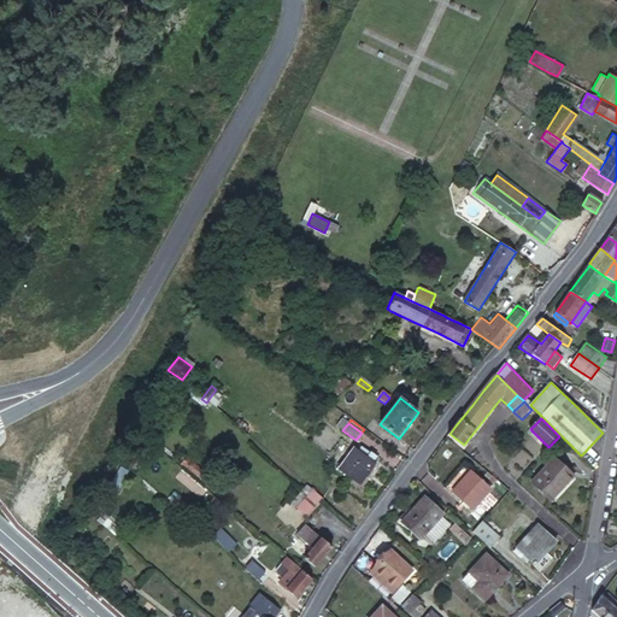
[(203,436),(198,444),(207,451),(212,445),(203,436)]
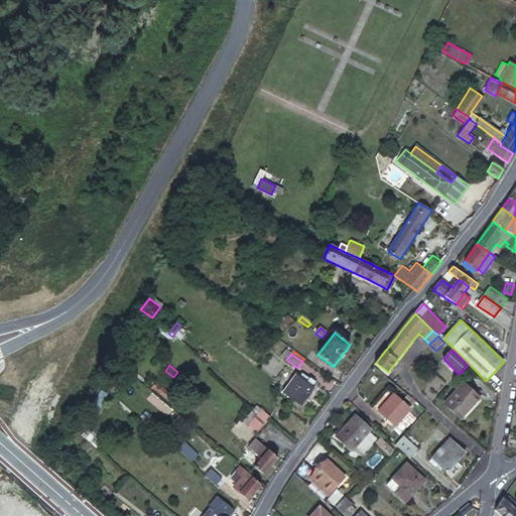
[(298,375),(286,393),(303,406),(315,389),(313,387),(316,383),(305,375),(302,378),(298,375)]
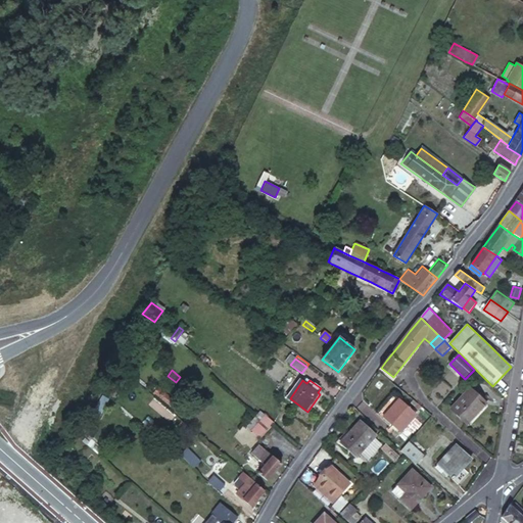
[(466,385),(446,408),(463,422),(482,400),(466,385)]
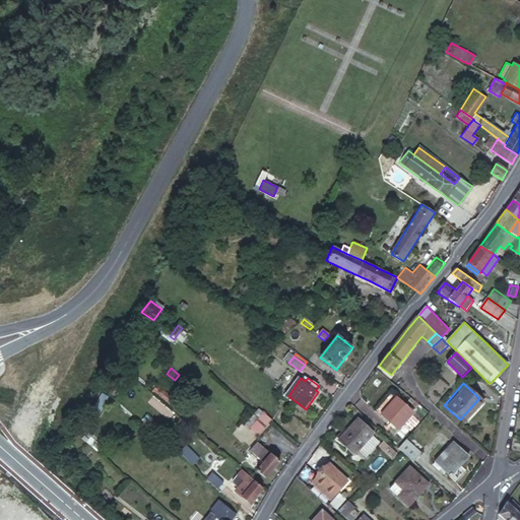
[(101,392),(90,411),(96,415),(106,396),(101,392)]
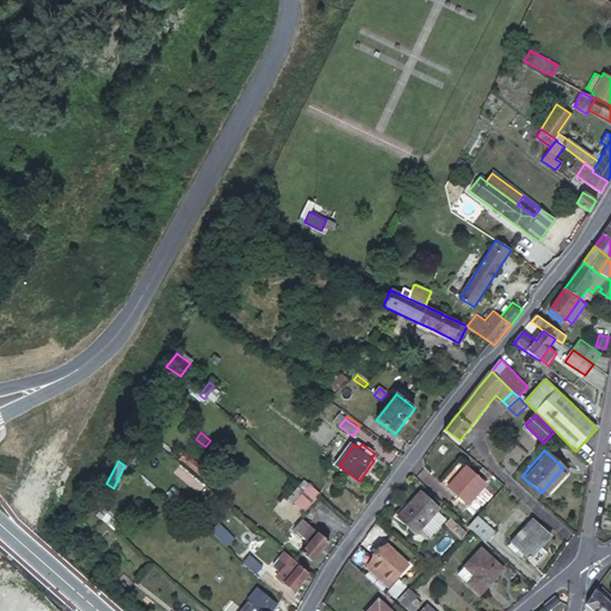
[(468,468),(451,489),(470,506),(487,485),(468,468)]
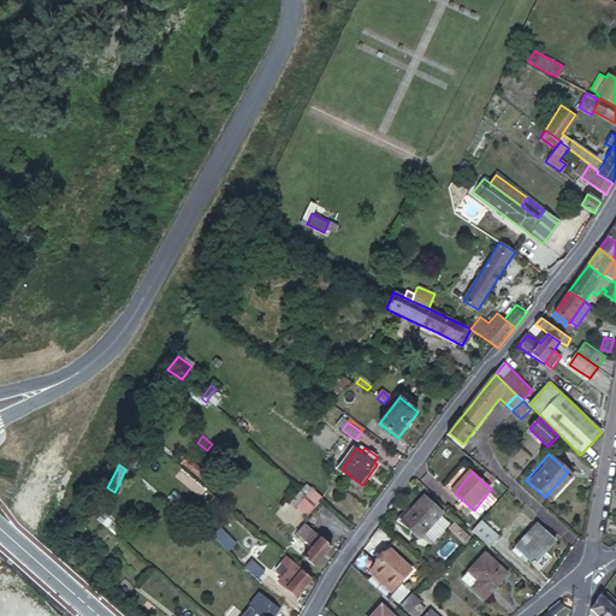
[(301,501),(312,489),(308,486),(306,484),(290,502),(296,507),(301,501)]
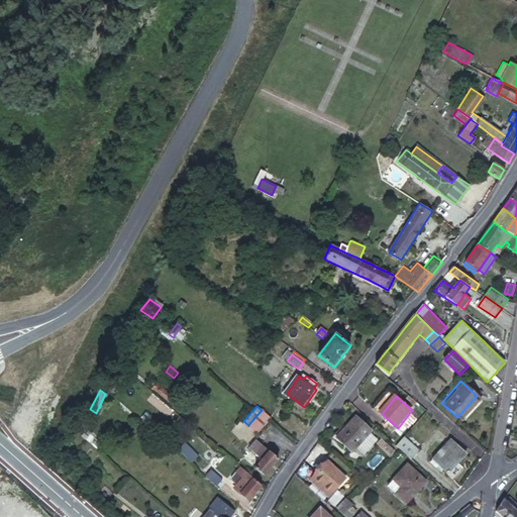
[(257,433),(271,417),(268,414),(262,410),(252,420),(255,422),(251,427),(257,433)]
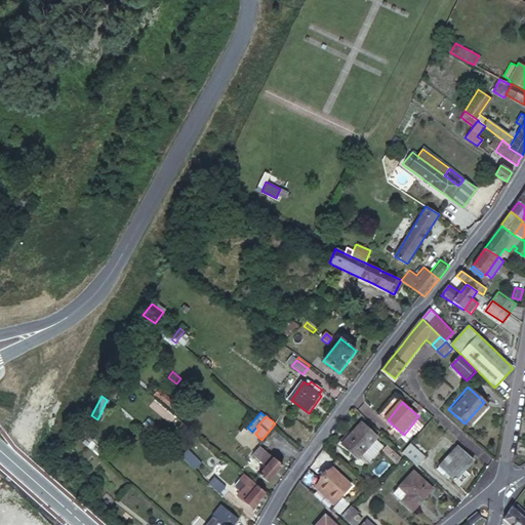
[(361,423),(340,446),(357,461),(377,439),(361,423)]
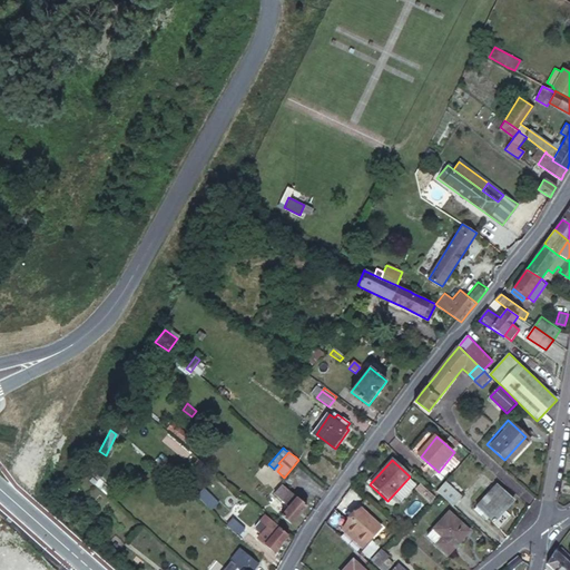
[(184,478),(178,484),(186,491),(195,481),(187,473),(185,475),(184,478)]
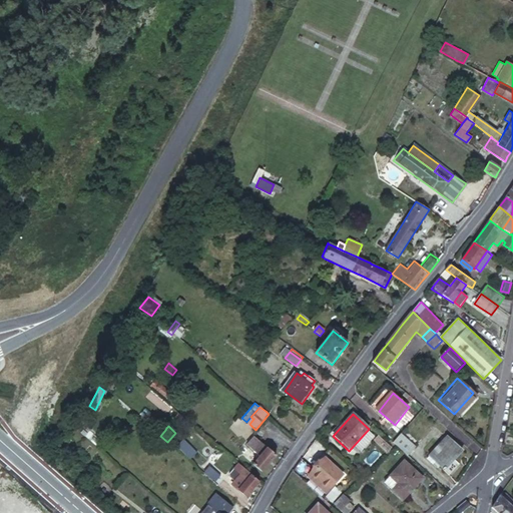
[(448,437),(430,457),(442,469),(442,470),(444,472),(447,469),(447,468),(462,451),(448,437)]
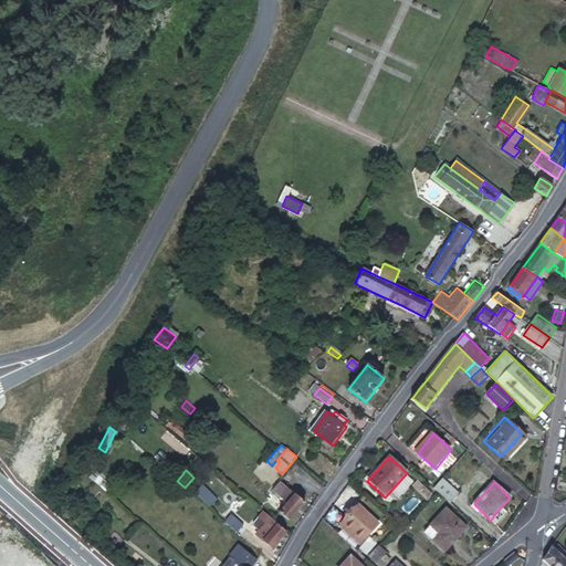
[(281,483),(279,486),(273,492),(286,504),(294,495),(281,483)]
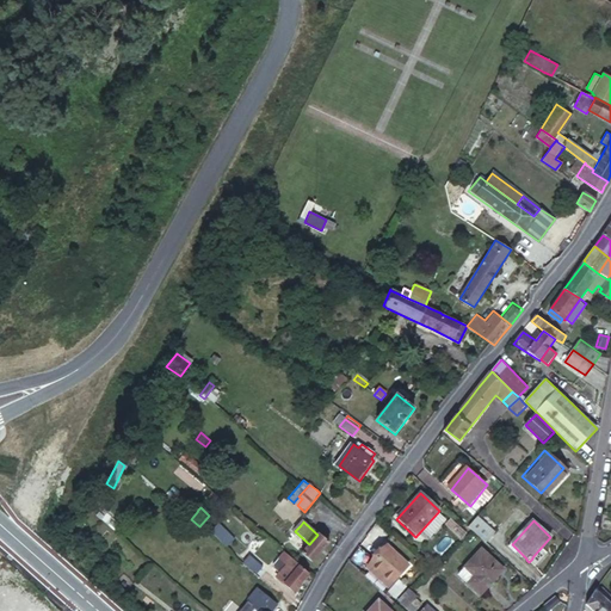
[(481,529),(480,528),(475,531),(483,539),(493,530),(486,524),(481,529)]
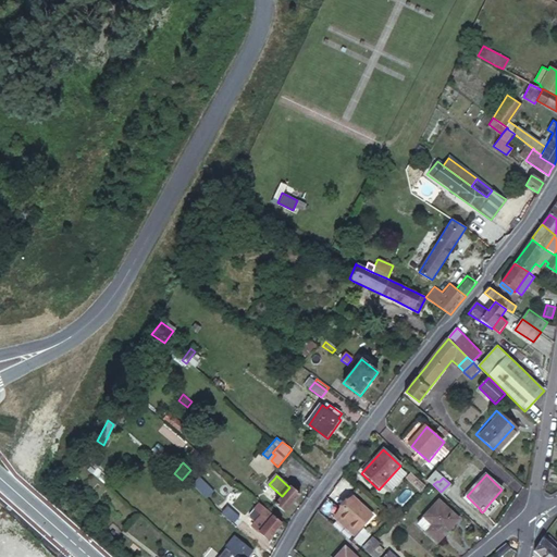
[(289,487),(282,496),(274,505),(284,512),(299,495),(289,487)]
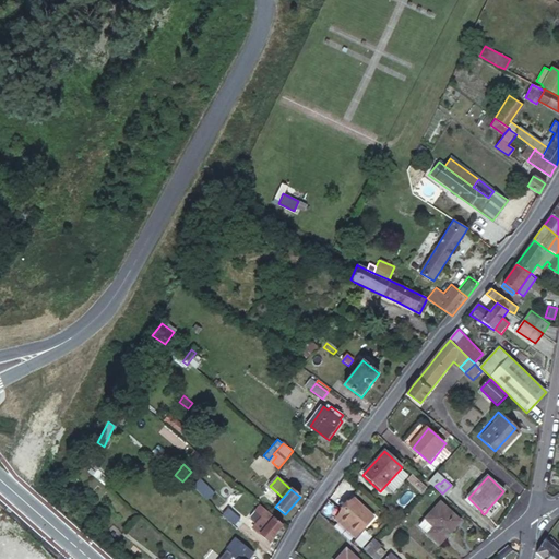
[(266,542),(281,524),(277,522),(258,506),(254,502),(248,511),(259,521),(251,530),(266,542)]
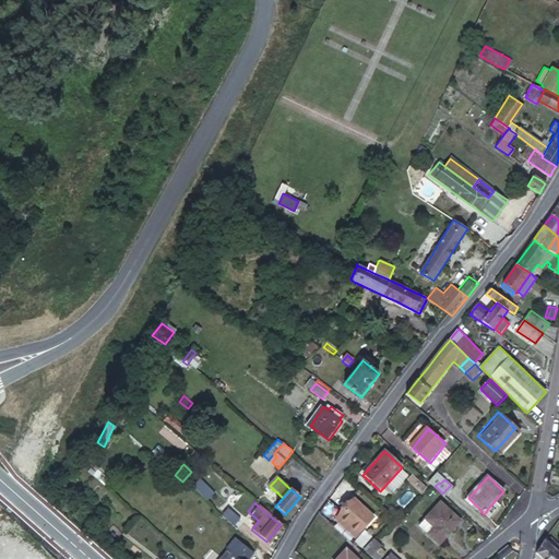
[(354,502),(339,520),(363,540),(379,523),(354,502)]
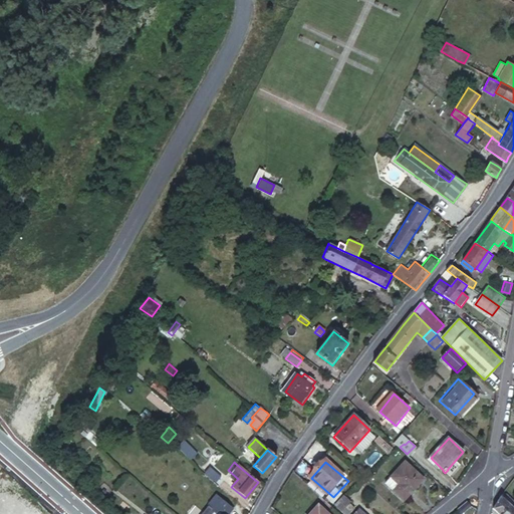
[(405,463),(386,484),(404,501),(424,480),(405,463)]
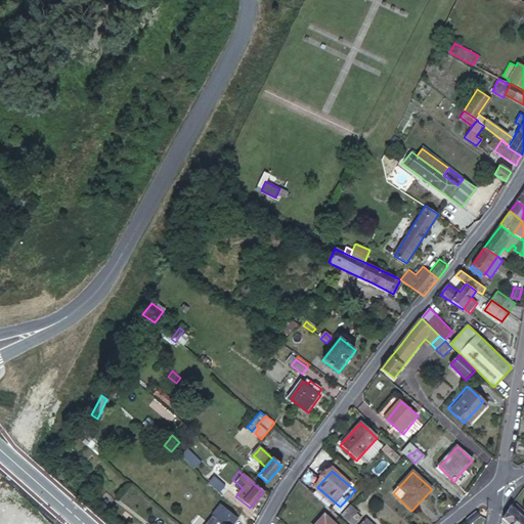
[(213,476),(209,481),(219,491),(224,485),(213,476)]
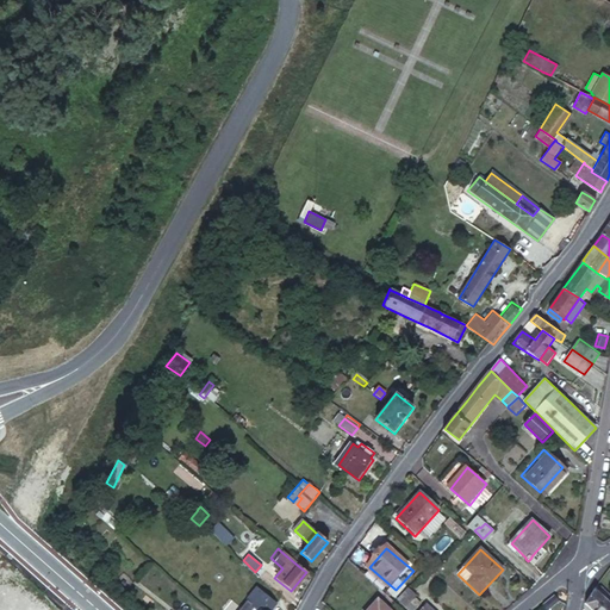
[(584,605),(590,609),(609,609),(609,603),(608,602),(592,587),(590,592),(585,603),(584,605)]
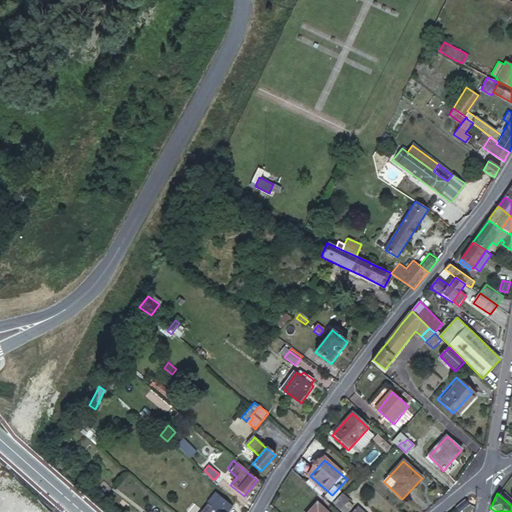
[(215,494),(200,511),(227,511),(231,507),(215,494)]
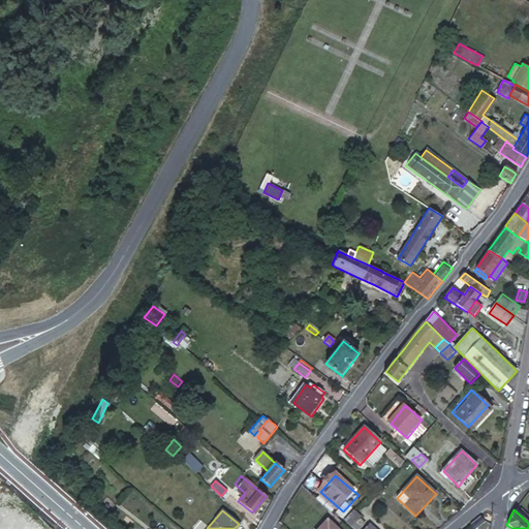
[(352,510),(343,521),(345,523),(355,512),(352,510)]
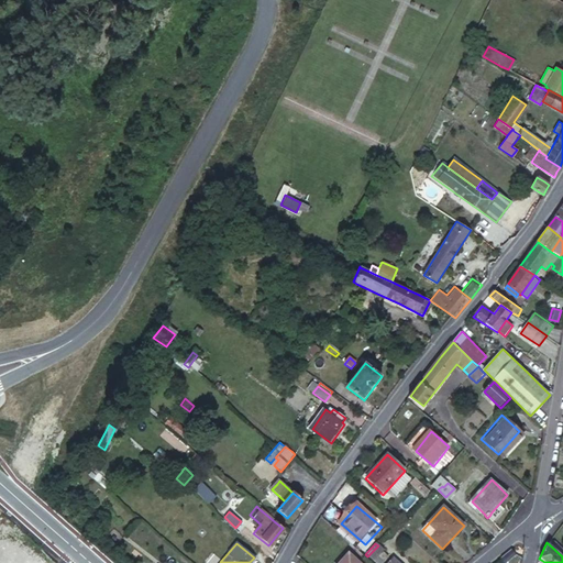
[(384,550),(378,545),(367,556),(374,562),(382,562),(384,561),(378,556),(382,552),(384,550)]
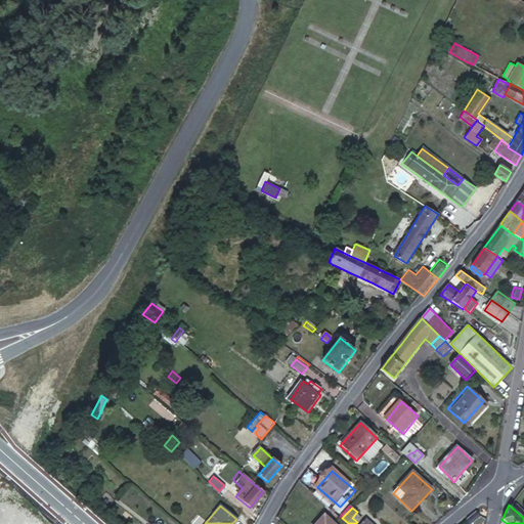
[(467,520),(470,523),(480,515),(477,512),(467,520)]
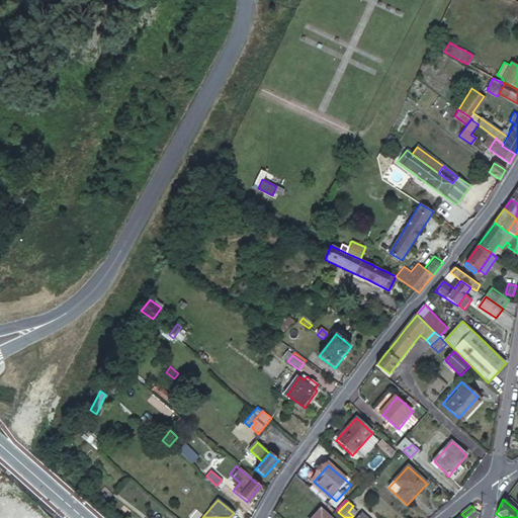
[(356,513),(351,508),(348,512),(353,516),(356,513)]
